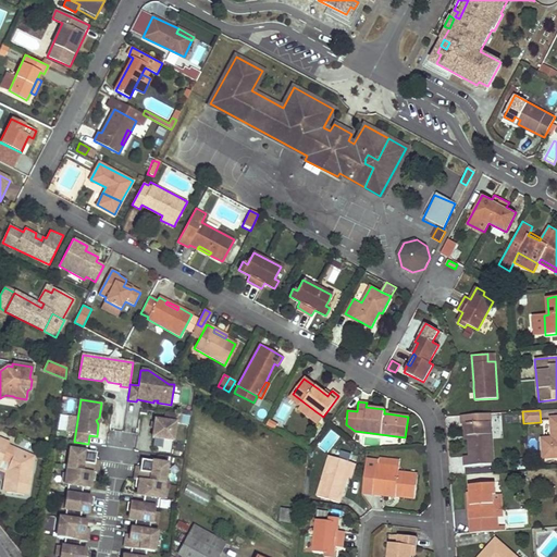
[(164,421),(155,420),(152,438),(173,441),(175,423),(180,424),(181,415),(165,412),(164,421)]
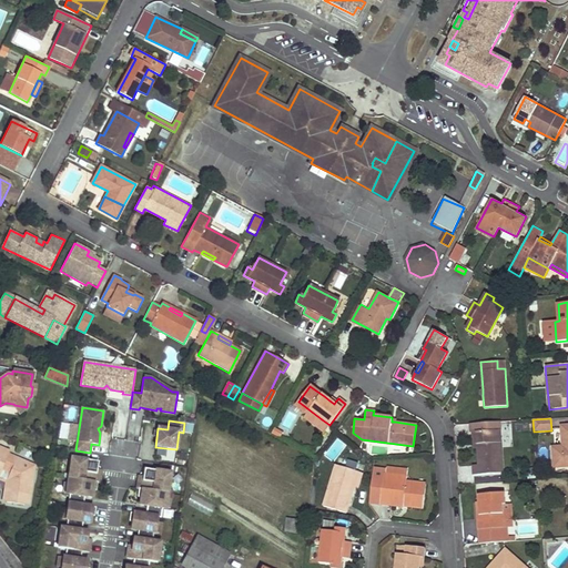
[(567,425),(561,426),(563,447),(551,447),(554,468),(567,467),(567,425)]
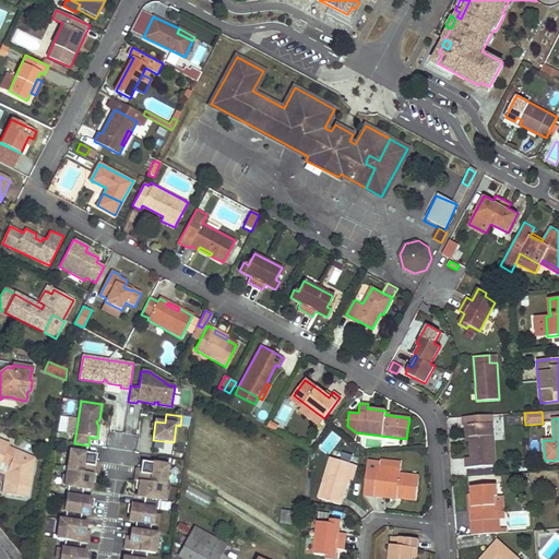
[(491,424),(468,426),(470,441),(471,458),(465,458),(465,467),(495,466),(491,424)]
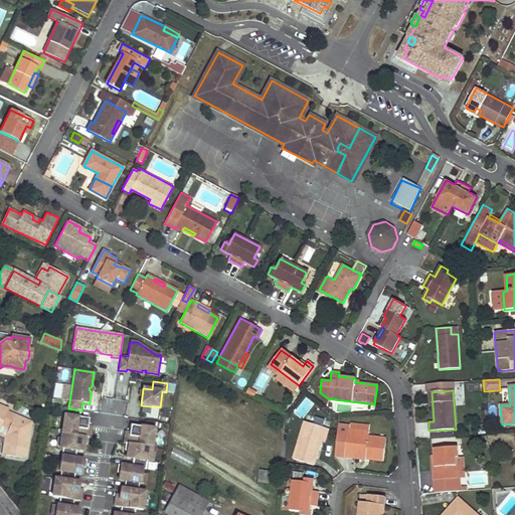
[(103,412),(125,414),(126,399),(104,398),(103,412)]
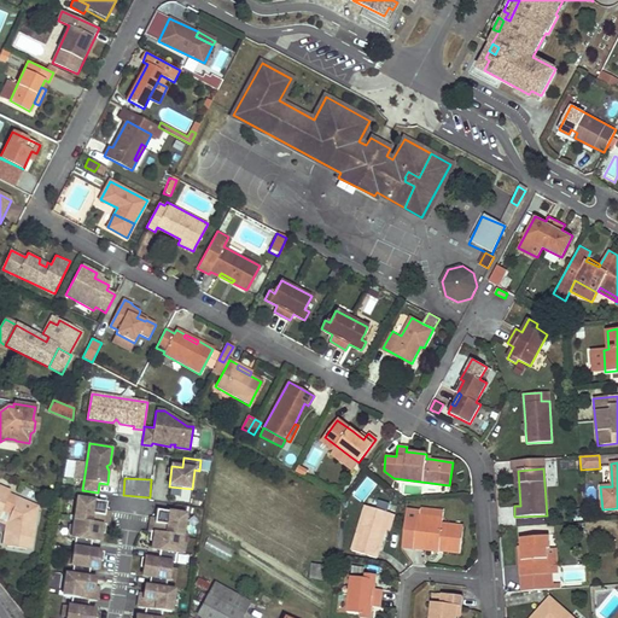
[(10,491),(0,487),(0,511),(1,509),(11,514),(10,526),(6,547),(25,549),(28,537),(33,538),(35,524),(30,523),(33,508),(7,497),(9,494),(10,491)]
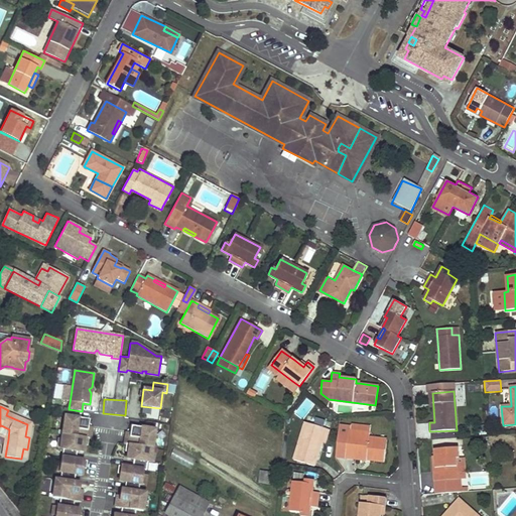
[(31,423),(7,412),(6,415),(27,424),(25,436),(29,437),(31,423)]
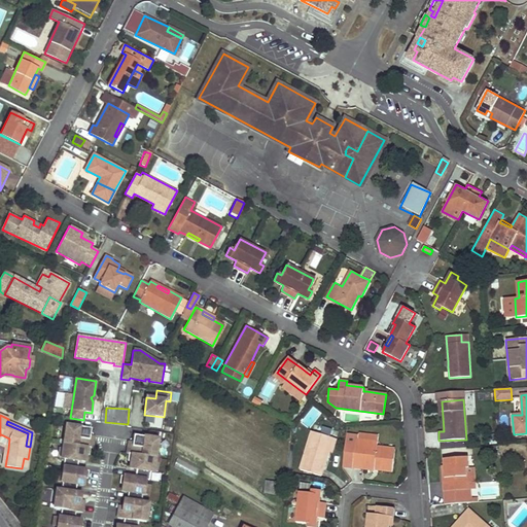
[(66,425),(64,441),(60,440),(59,444),(65,445),(65,444),(90,448),(92,448),(93,441),(89,440),(91,429),(66,425)]
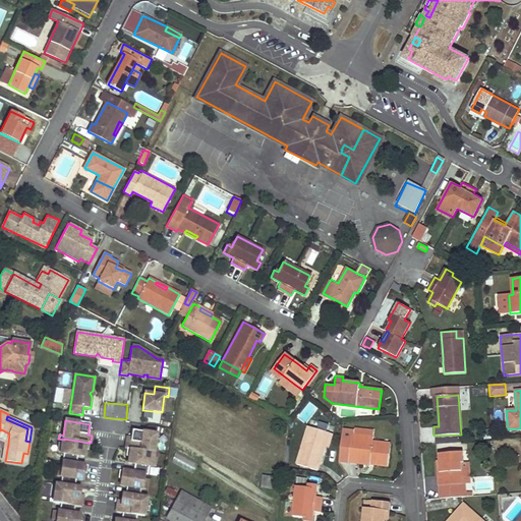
[(328,432),(308,425),(295,463),(315,469),(324,446),(328,432)]
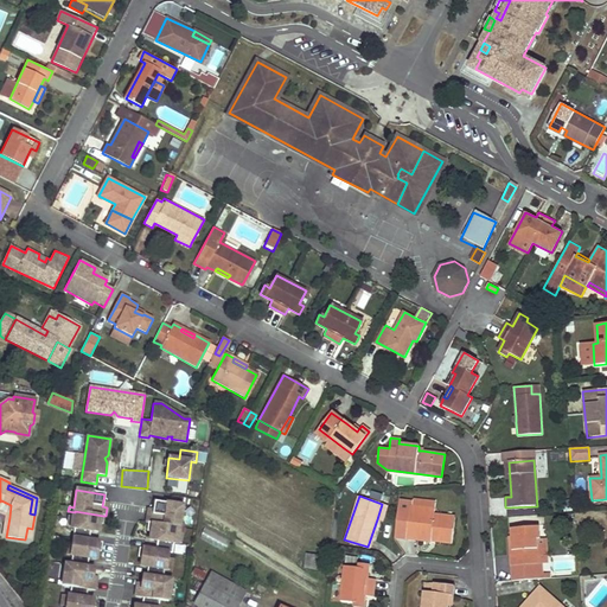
[(411,502),(398,500),(394,538),(429,543),(429,541),(434,541),(451,543),(454,517),(433,515),(434,508),(411,505),(413,502),(411,502)]
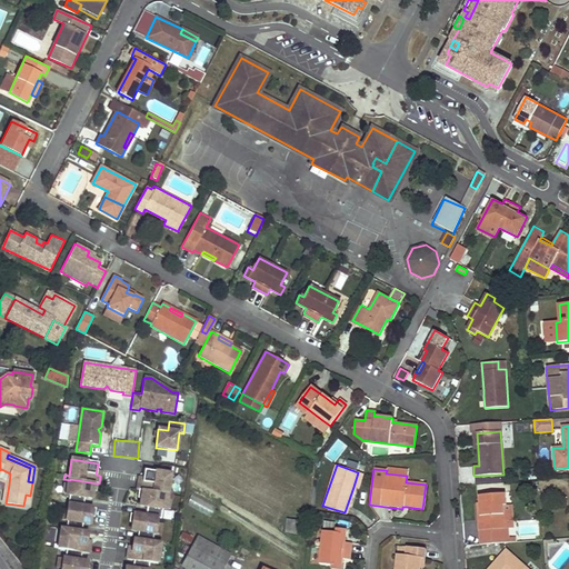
[(170,475),(143,470),(142,481),(138,481),(137,490),(139,490),(166,493),(166,495),(172,496),(172,491),(168,491),(170,475)]
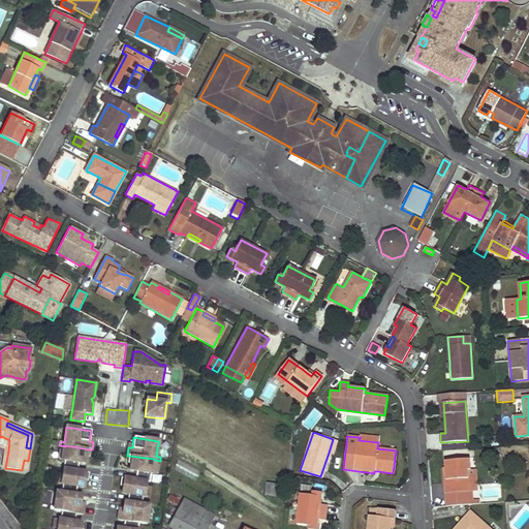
[(334,454),(338,441),(333,439),(329,453),(334,454)]
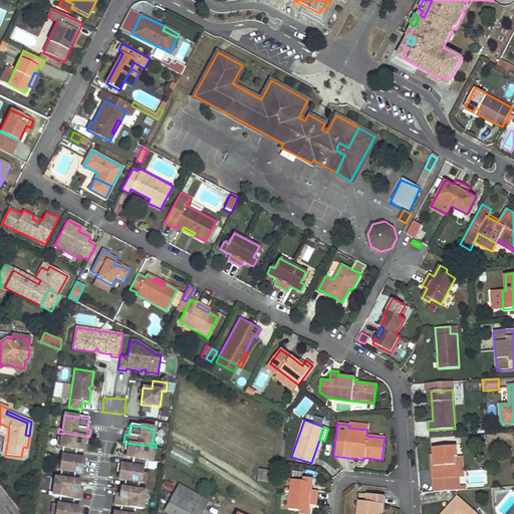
[(76,450),(82,451),(83,444),(86,445),(87,437),(63,433),(63,434),(62,437),(61,447),(62,447),(60,456),(61,456),(75,458),(76,450)]
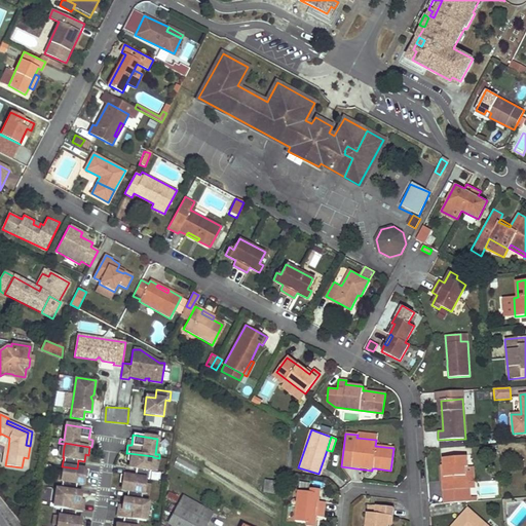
[(130,461),(129,467),(136,468),(135,477),(135,478),(145,479),(145,480),(149,480),(150,471),(151,471),(153,460),(153,457),(153,456),(128,453),(126,460),(130,461)]
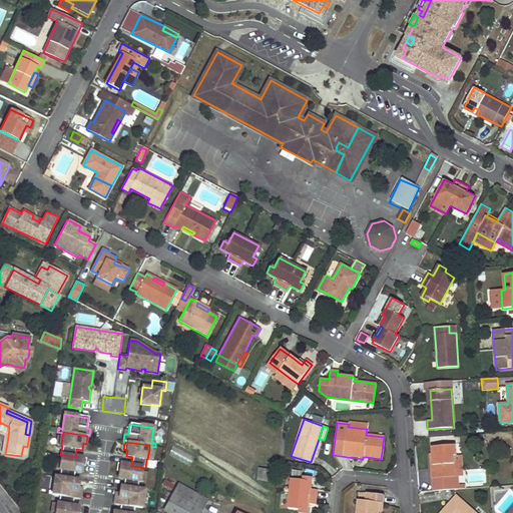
[(431,465),(433,491),(457,489),(456,485),(456,476),(454,456),(456,456),(456,445),(432,446),(433,453),(434,465),(431,465)]
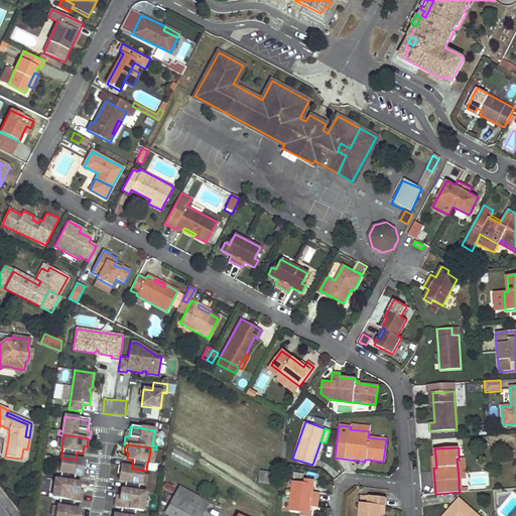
[(75,475),(81,476),(83,469),(86,469),(87,461),(76,460),(61,458),(59,472),(60,473),(59,480),(59,481),(74,483),(75,475)]
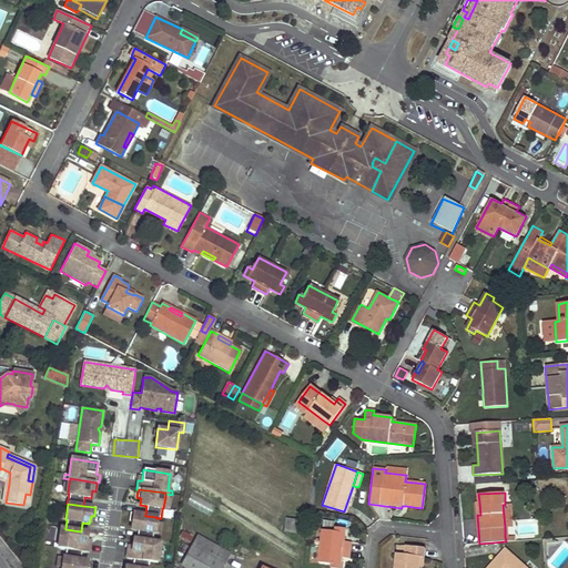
[(505,505),(503,505),(505,527),(513,527),(511,505),(505,505)]
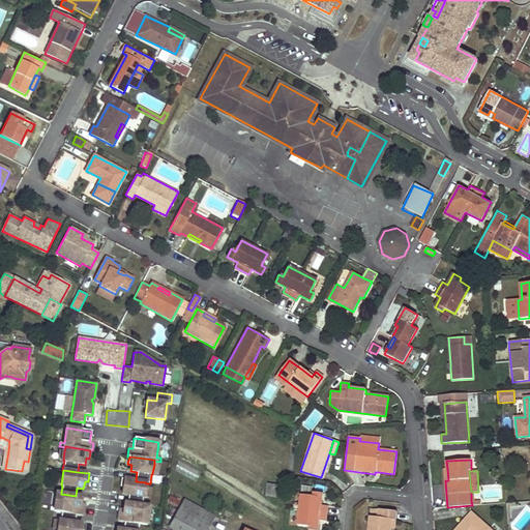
[(121,478),(120,487),(123,488),(122,494),(128,495),(127,503),(142,506),(142,505),(143,497),(144,498),(146,483),(146,482),(136,481),(136,480),(121,478)]
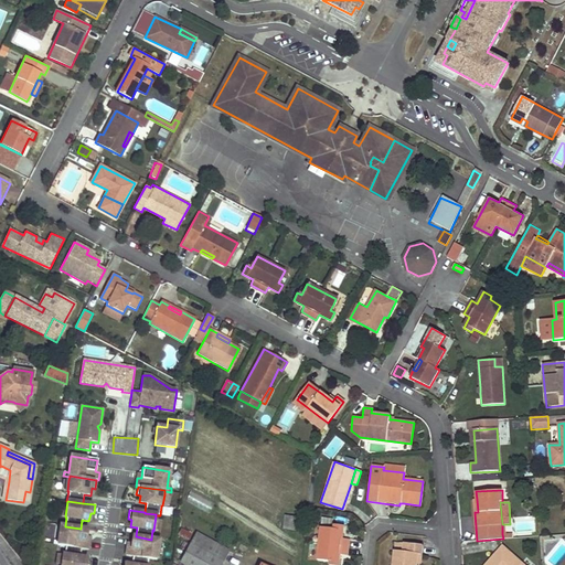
[(298,519),(286,516),(285,530),(297,531),(298,519)]
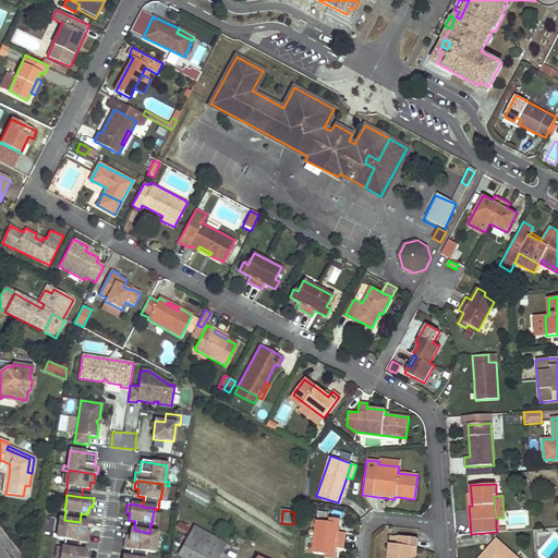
[(88,535),(84,534),(86,522),(80,522),(64,520),(64,519),(60,519),(57,534),(52,534),(52,537),(64,540),(80,542),(86,543),(88,535)]
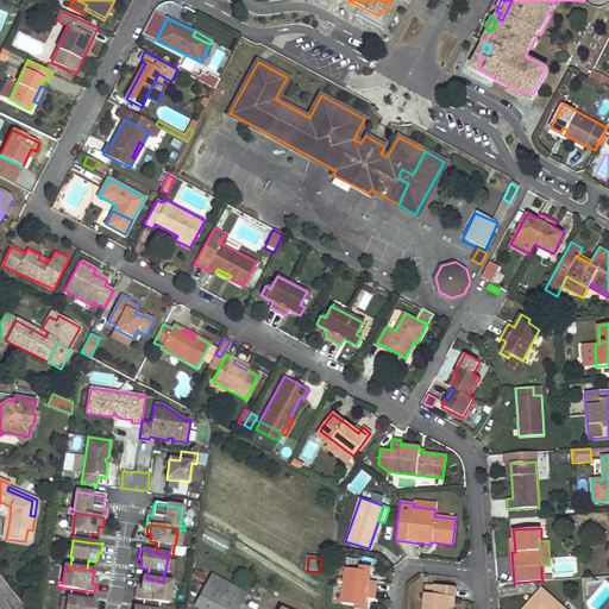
[(359,571),(346,570),(343,604),(356,606),(355,608),(364,608),(366,598),(374,598),(375,582),(368,581),(370,567),(359,566),(359,571)]
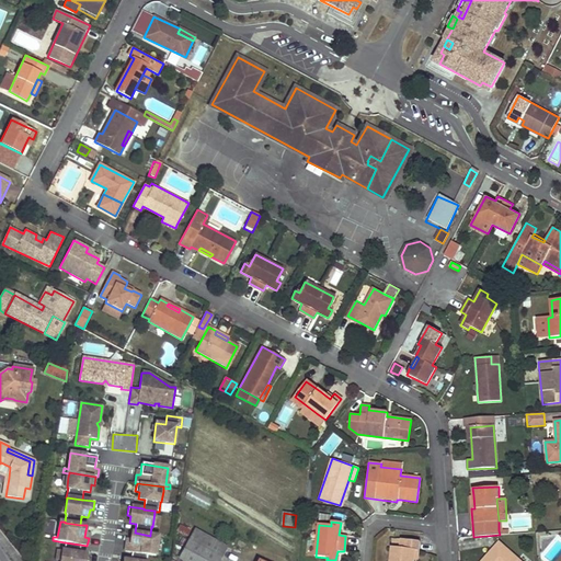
[(191,531),(180,526),(178,531),(187,537),(191,531)]
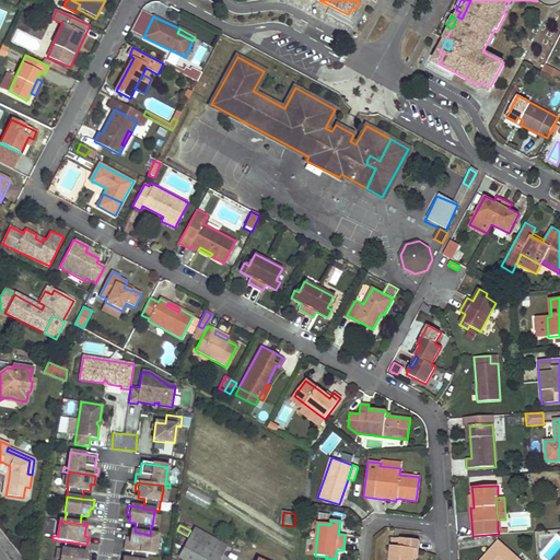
[(195,529),(179,559),(182,559),(218,559),(225,546),(195,529)]
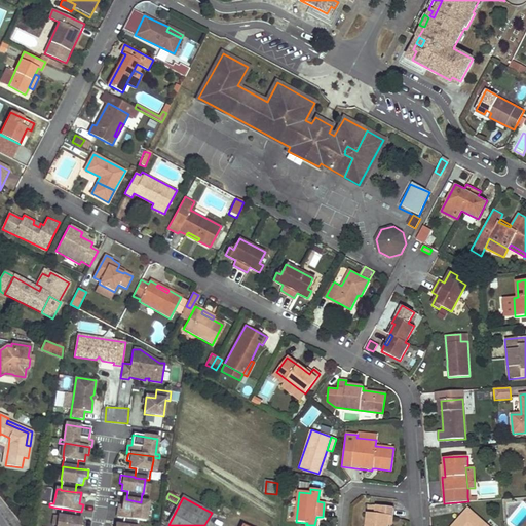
[(121,510),(118,510),(117,517),(123,518),(138,520),(149,522),(150,519),(146,518),(148,502),(141,501),(141,502),(126,499),(123,499),(121,510)]
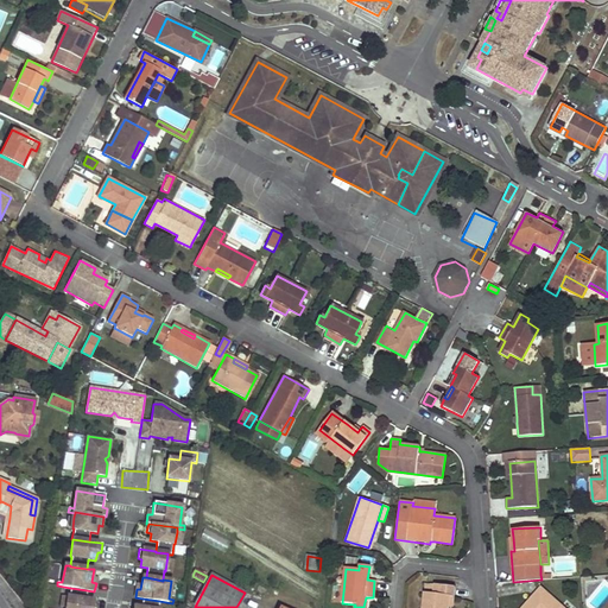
[(454,587),(424,583),(422,607),(448,607),(448,606),(449,595),(453,596),(454,587)]
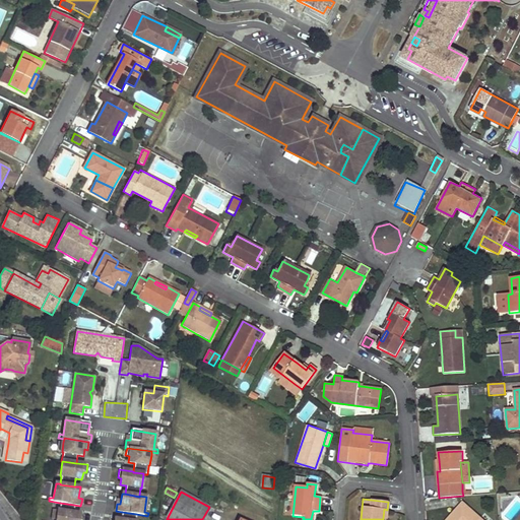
[(74,505),(60,503),(59,511),(58,510),(56,519),(78,519),(79,514),(73,513),(74,505)]
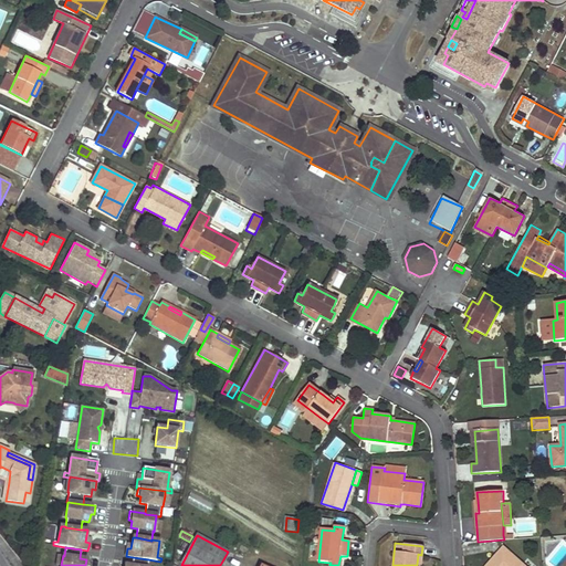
[(524,565),(503,547),(486,565),(524,565)]
